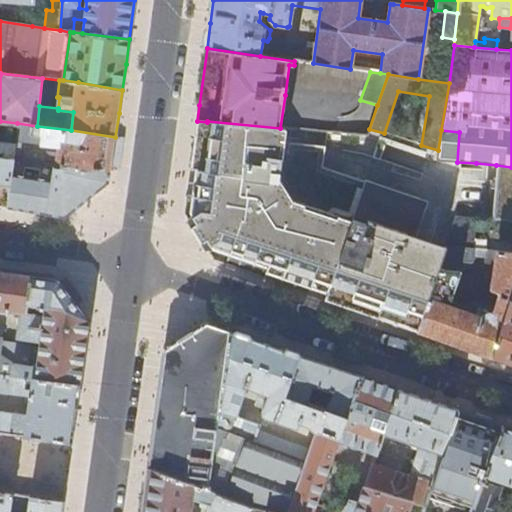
[(207,122),(197,121),(191,164),(189,182),(187,197),(192,198),(190,212),(192,216),(183,220),(196,250),(201,250),(210,245),(212,249),(227,254),(225,260),(281,280),(280,284),(309,294),(311,289),(327,295),(365,183),(322,168),(325,147),(289,144),(288,154),(277,152),(280,128),(207,121),(207,122)]
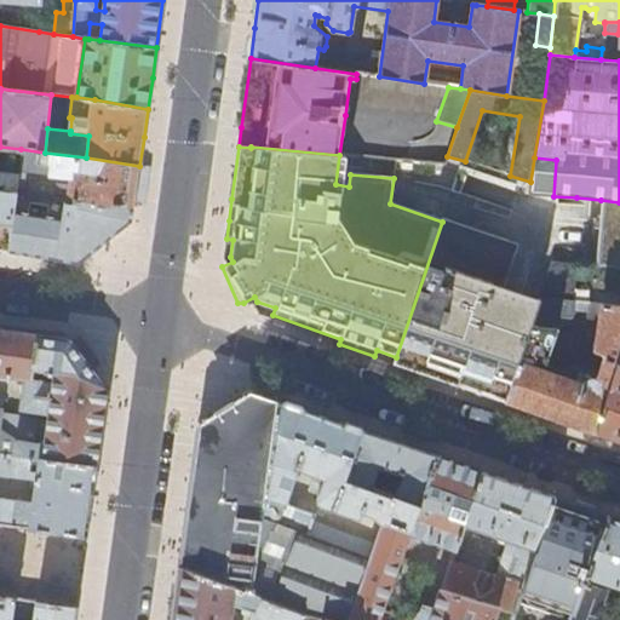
[(133,208),(139,166),(86,158),(45,153),(21,149),(17,172),(73,178),(70,195),(57,194),(57,190),(50,190),(47,199),(78,202),(133,208)]
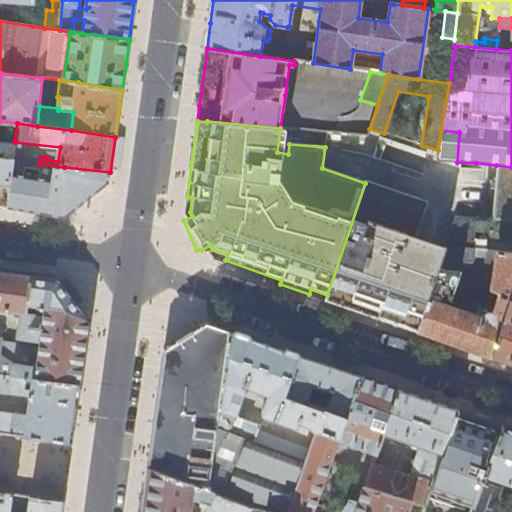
[(459,132),(441,130),(438,150),(437,160),(457,162),(459,132)]
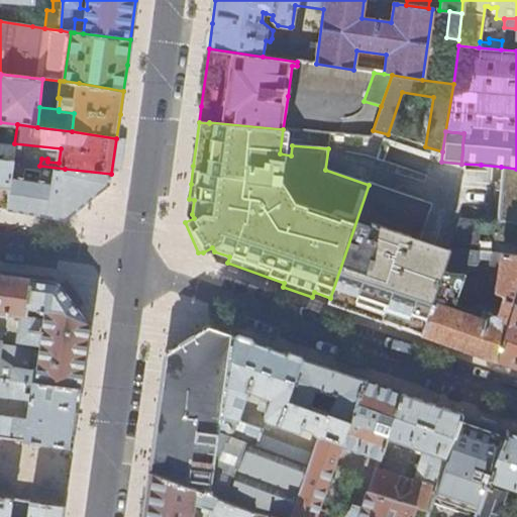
[(12,162),(0,160),(0,210),(7,211),(14,163),(12,162)]
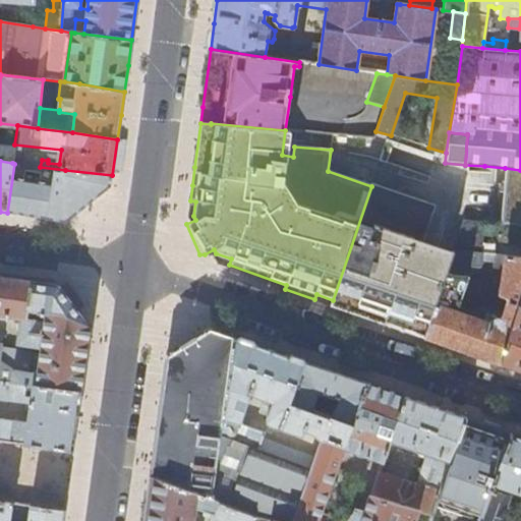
[(111,187),(112,175),(65,170),(40,167),(14,164),(7,213),(47,219),(67,222),(111,187)]
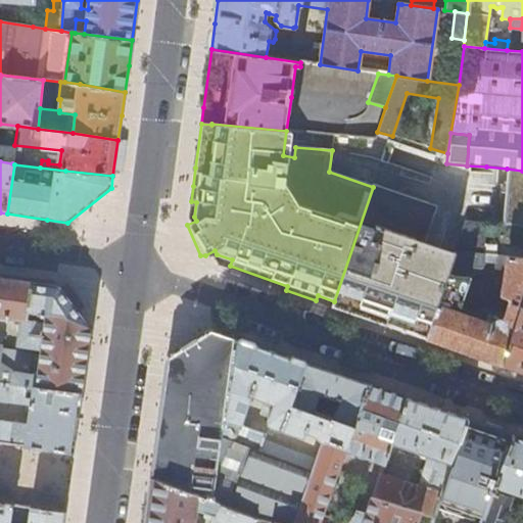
[(522,171),(507,169),(504,227),(522,228),(522,171)]
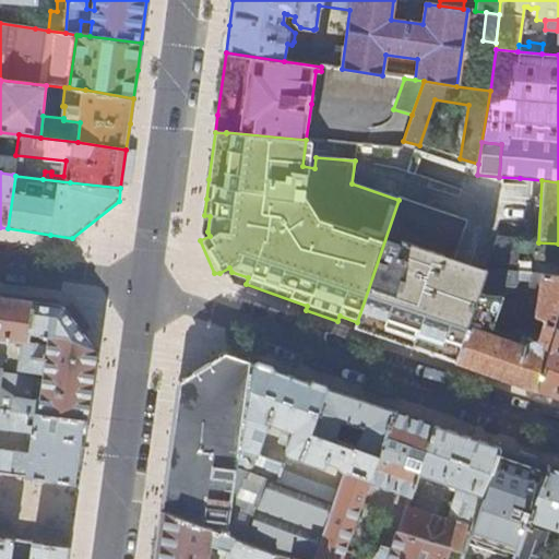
[(456,363),(486,276),(441,262),(458,217),(399,198),(399,200),(357,322),(355,326),(369,332),(456,363)]
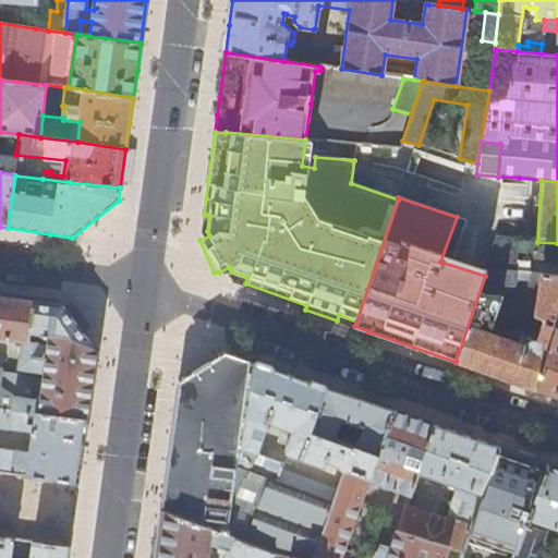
[(506,273),(517,240),(498,238),(487,270),(506,273)]
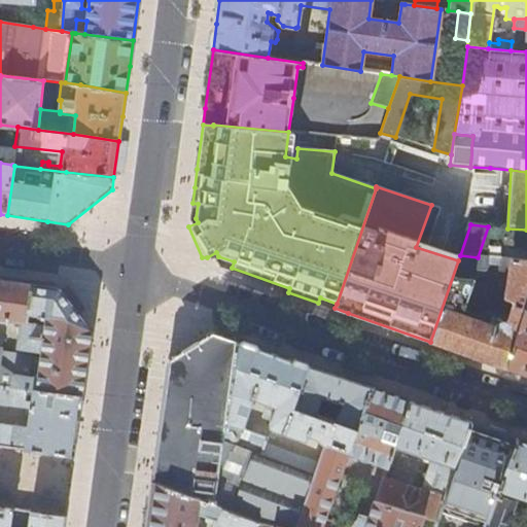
[(486,272),(488,258),(478,257),(460,255),(458,260),(430,342),(470,355),(507,369),(521,323),(526,303),(526,261),(511,260),(505,300),(513,303),(513,306),(507,322),(492,317),(486,317),(484,322),(462,316),(472,283),(473,279),(475,271),(486,272)]
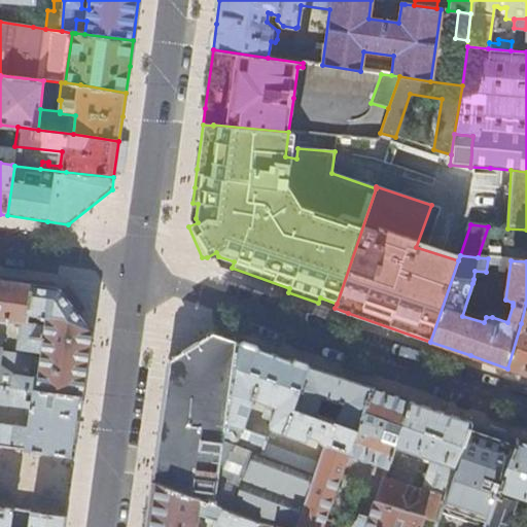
[(89,355),(92,330),(61,290),(0,280),(0,384),(82,396),(89,355)]
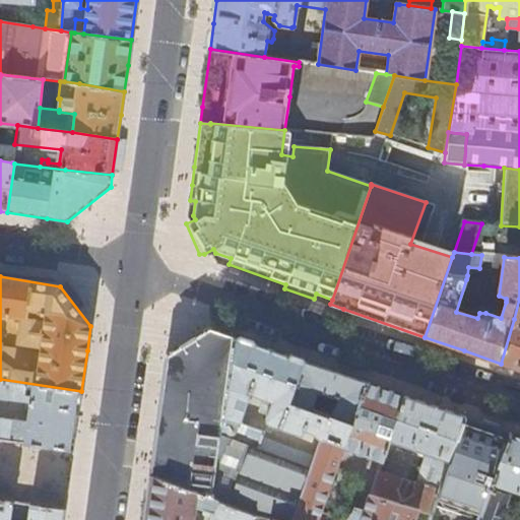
[(501,364),(518,370),(519,370),(519,299),(514,319),(501,364)]
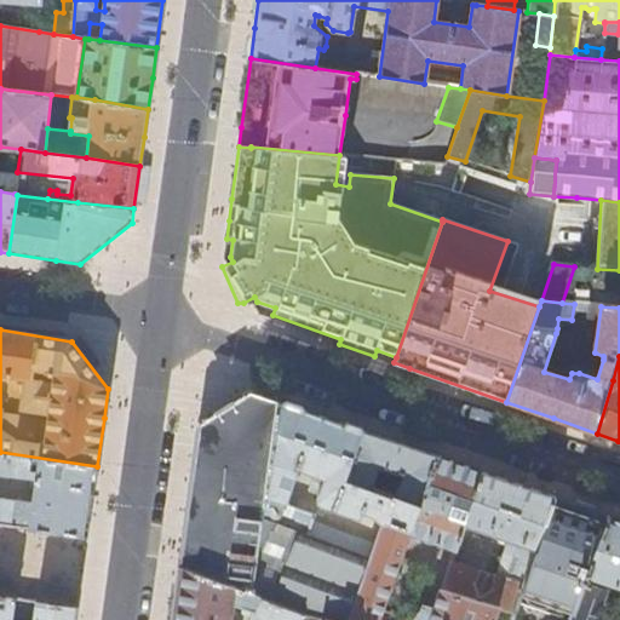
[(187,529),(181,568),(214,580),(262,598),(303,615),(320,619),(350,619),(372,561),(308,535),(313,524),(315,517),(286,505),(267,498),(280,402),(252,392),(200,425),(187,529)]
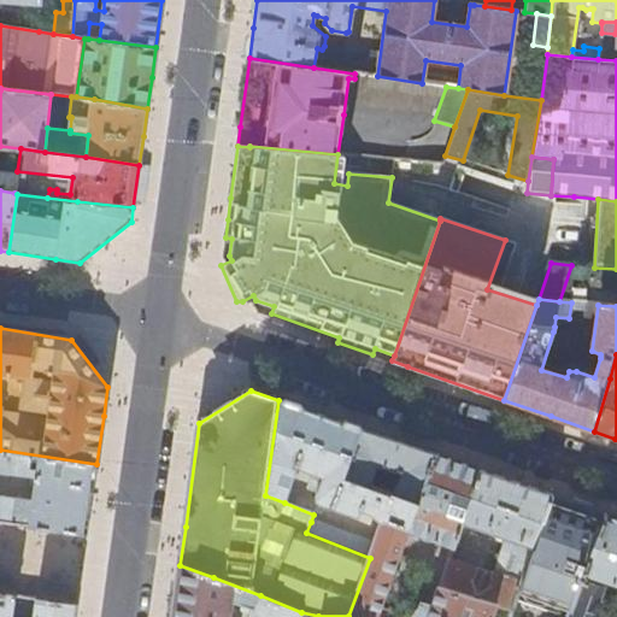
[(382,519),(407,530),(417,504),(394,494),(383,491),(345,476),(363,429),(318,415),(278,400),(265,495),(285,503),(297,466),(315,474),(309,491),(316,494),(316,498),(317,499),(318,501),(330,506),(358,517),(362,510),(371,513),(381,523),(382,519)]
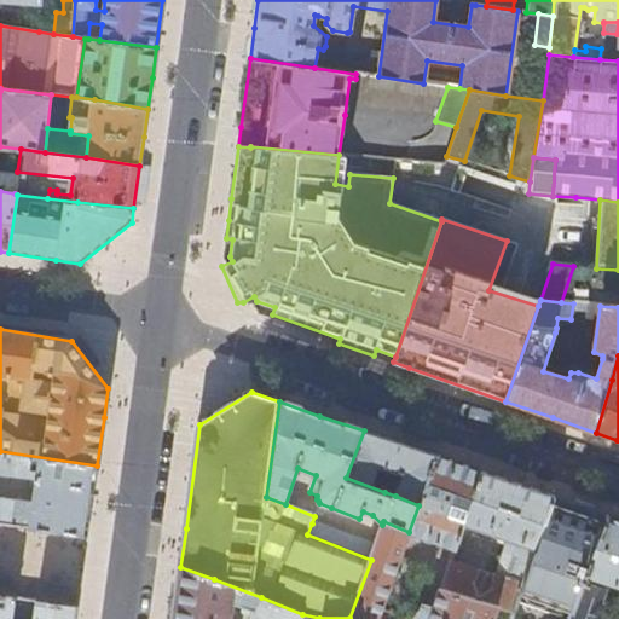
[(437,456),(364,431),(346,478),(385,492),(388,481),(374,476),(377,468),(392,473),(403,476),(395,496),(418,505),(437,456)]
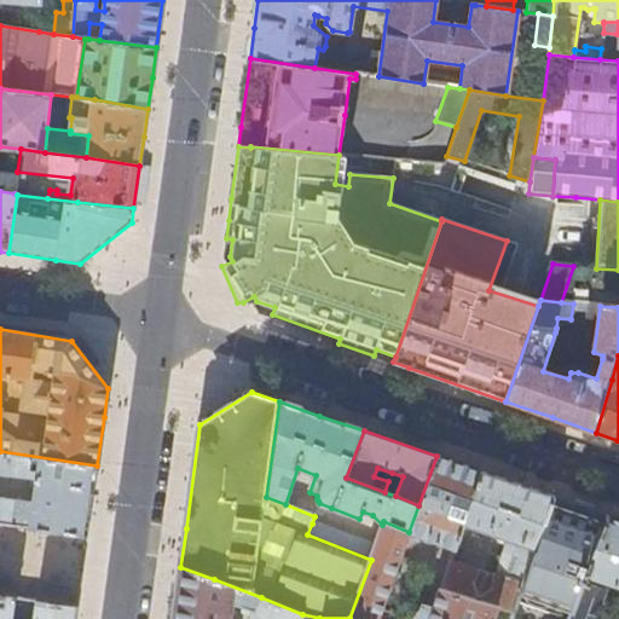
[(92,501),(97,466),(0,451),(0,473),(38,479),(34,503),(0,498),(0,524),(87,536),(92,501)]
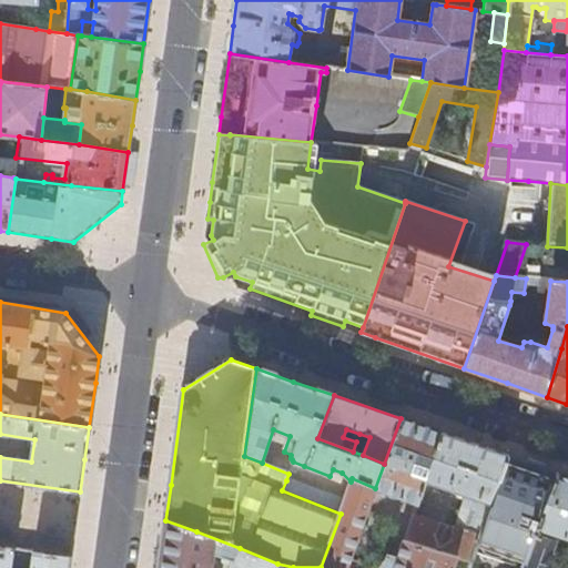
[(404,499),(427,427),(401,418),(384,464),(375,488),(376,488),(404,499)]
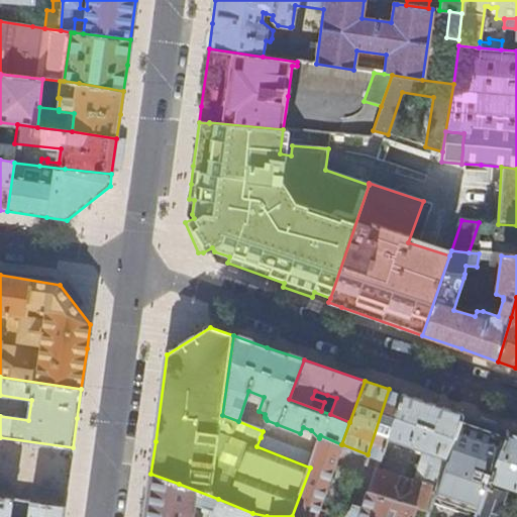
[(388,438),(402,394),(389,389),(368,454),(381,459),(388,438)]
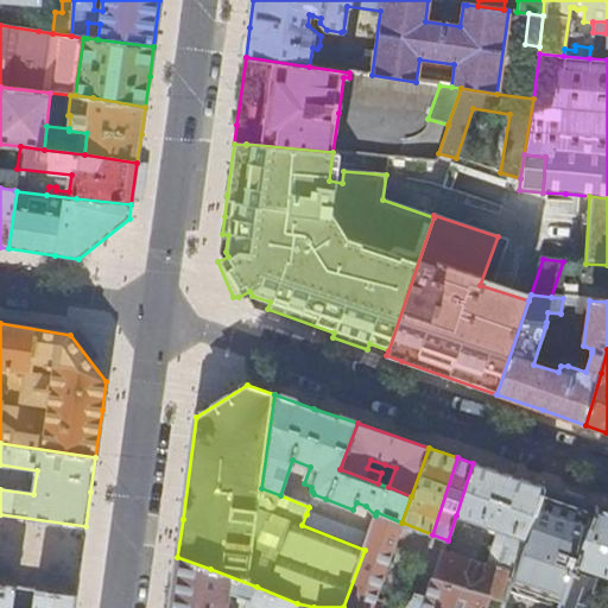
[(525,539),(543,488),(514,477),(473,463),(456,515),(492,527),(489,533),(496,536),(499,531),(507,533),(525,539)]
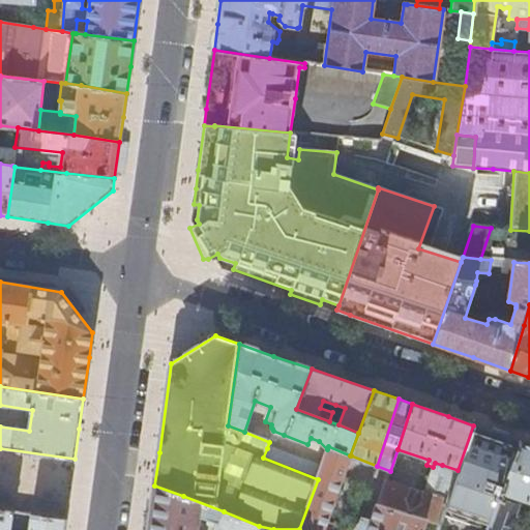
[(329,421),(339,424),(345,408),(335,405),(332,412),(329,421)]
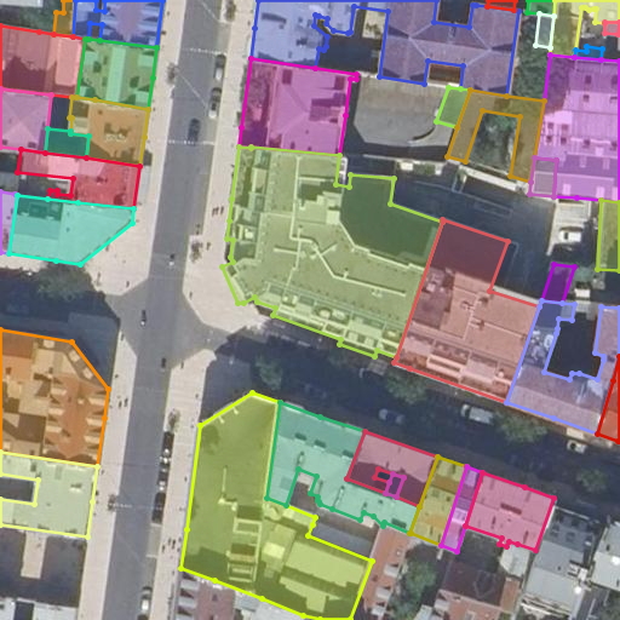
[(586,575),(608,517),(570,504),(554,498),(535,550),(522,586),(518,598),(572,615),(584,584),(586,575)]
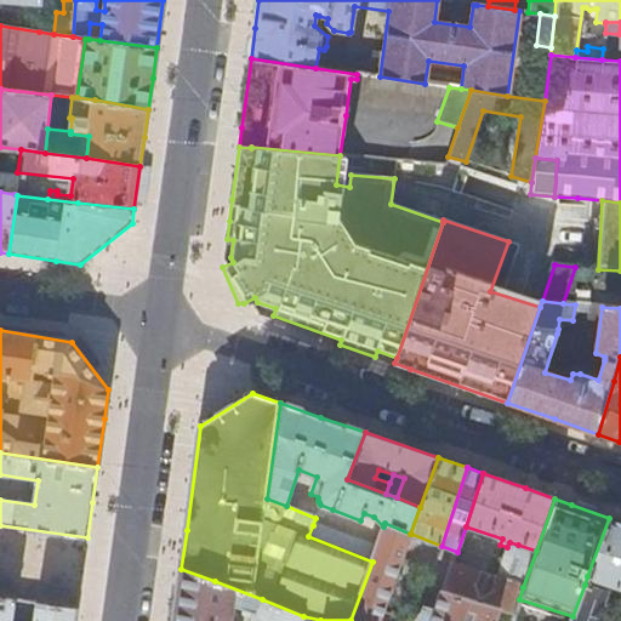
[(599,581),(620,587),(620,520),(609,518),(587,576),(599,581)]
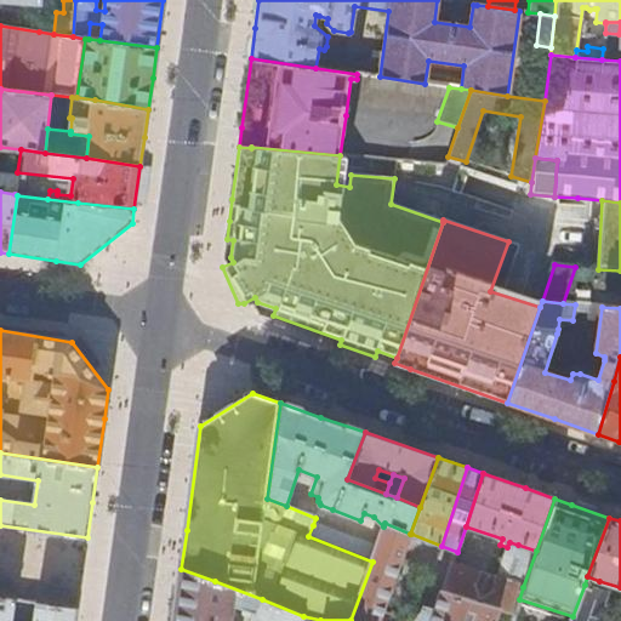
[(396,577),(411,534),(410,534),(385,523),(383,527),(376,548),(372,562),(351,620),(381,620),(396,577)]
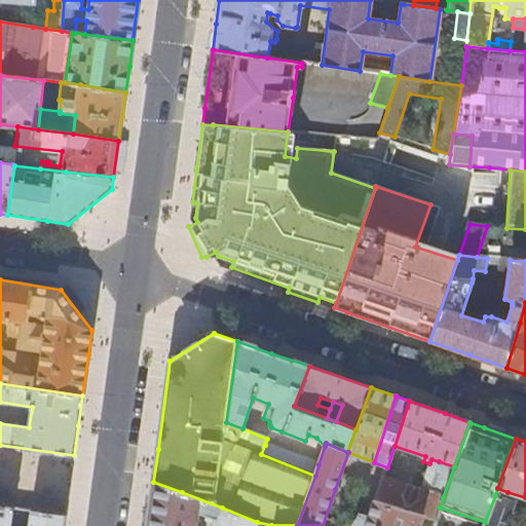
[(261,454),(315,476),(318,464),(265,445),(261,454)]
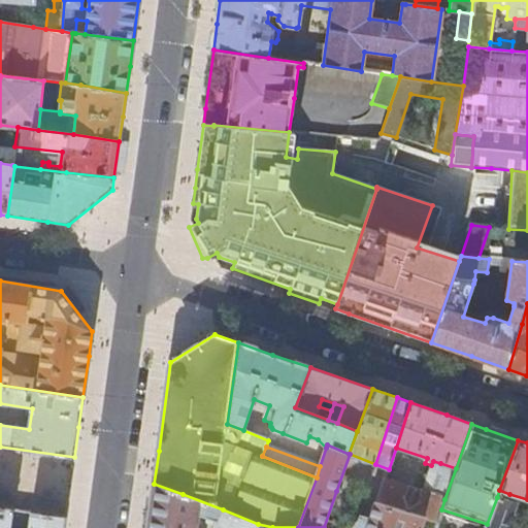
[(444,499),(456,468),(440,463),(430,469),(423,493),(444,499)]
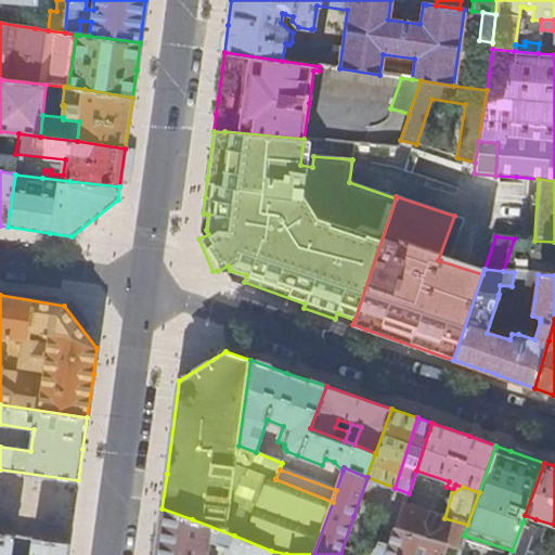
[(460,547),(464,536),(467,525),(444,518),(404,506),(397,529),(447,544),(460,547)]
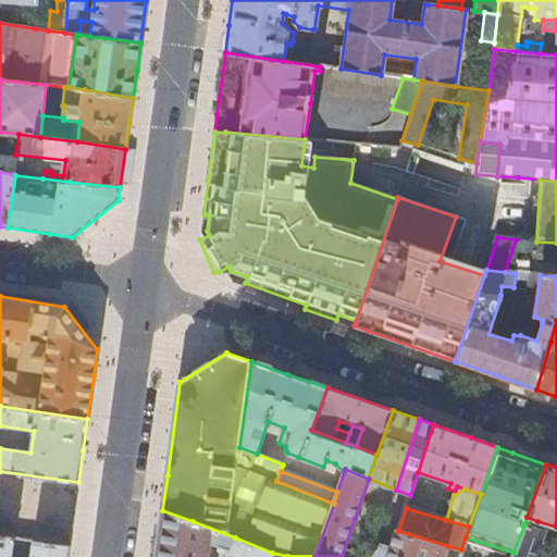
[(159,536),(156,556),(208,556),(211,544),(229,549),(225,556),(270,556),(272,553),(235,537),(193,521),(162,510),(159,536)]
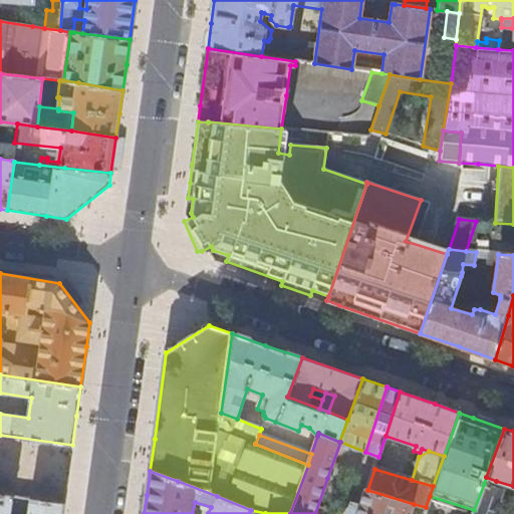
[(484,484),(494,488),(496,481),(486,477),(484,484)]
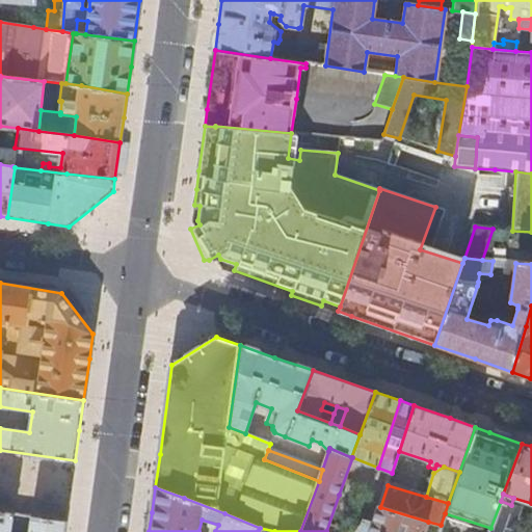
[(509,531),(519,507),(511,505),(501,501),(490,528),(488,531),(509,531)]
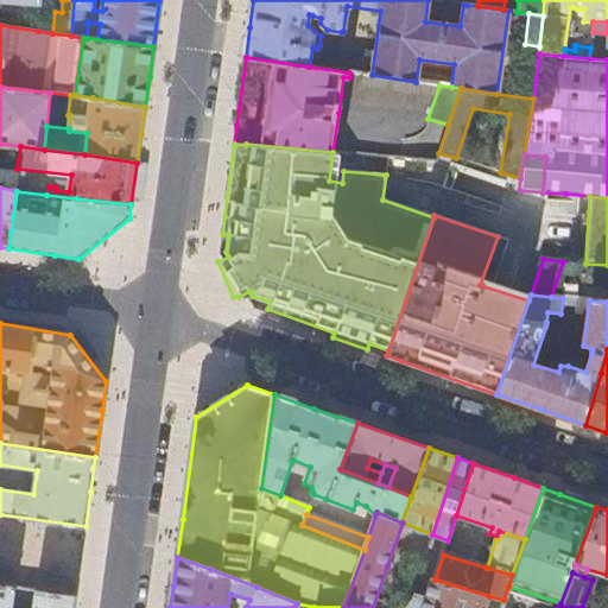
[(485,607),(489,596),(435,580),(434,580),(423,607),(485,607)]
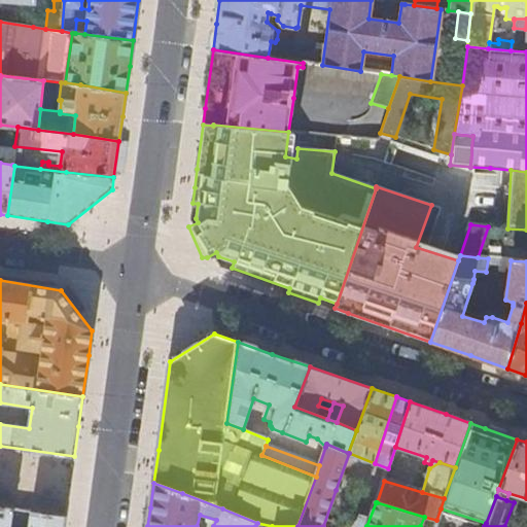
[(64,526),(66,517),(33,512),(30,526),(10,526),(13,508),(0,505),(0,526),(64,526)]
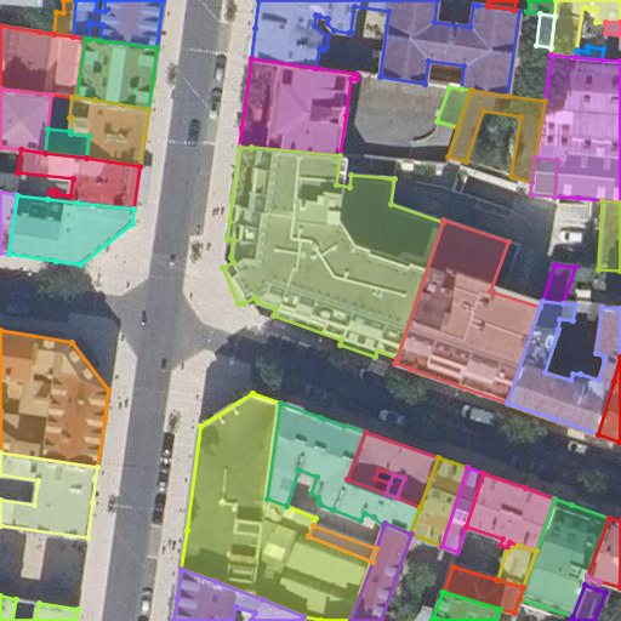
[(35,620),(39,603),(16,599),(12,620),(35,620)]
